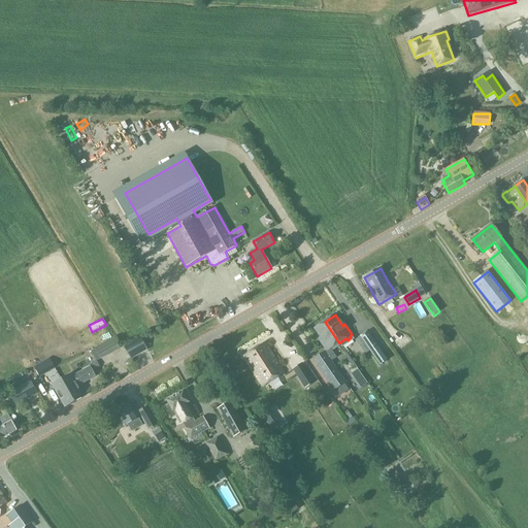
[(339,343),(325,322),(315,329),(322,339),(319,341),(326,352),(318,357),(333,381),(341,375),(331,361),(336,358),(330,350),(339,343)]
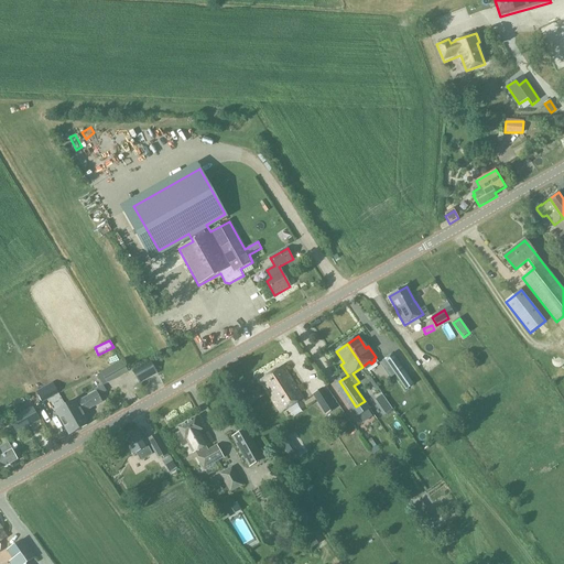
[(413,386),(392,355),(384,360),(384,361),(382,364),(389,373),(392,371),(405,390),(413,386)]
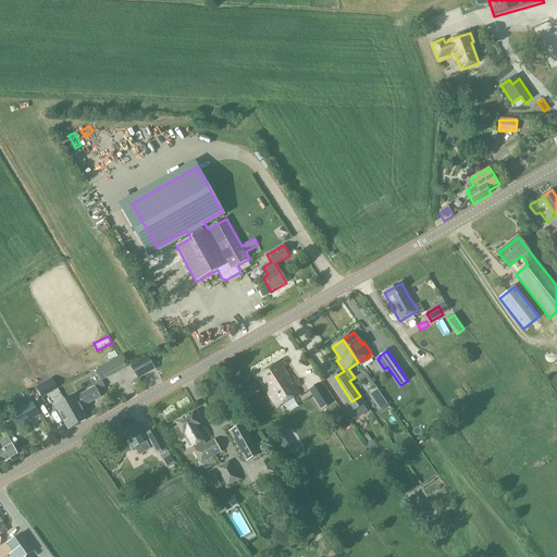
[(537,361),(546,376),(556,369),(556,361),(552,353),(537,361)]
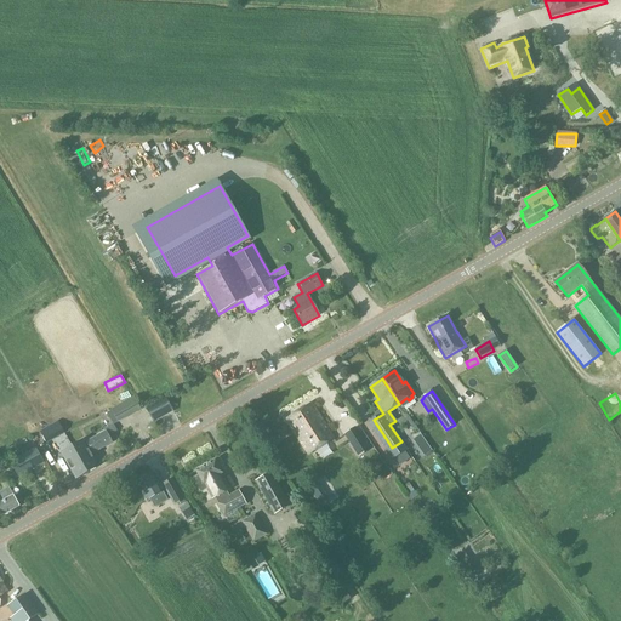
[(135,397),(117,408),(112,410),(119,423),(142,410),(135,397)]
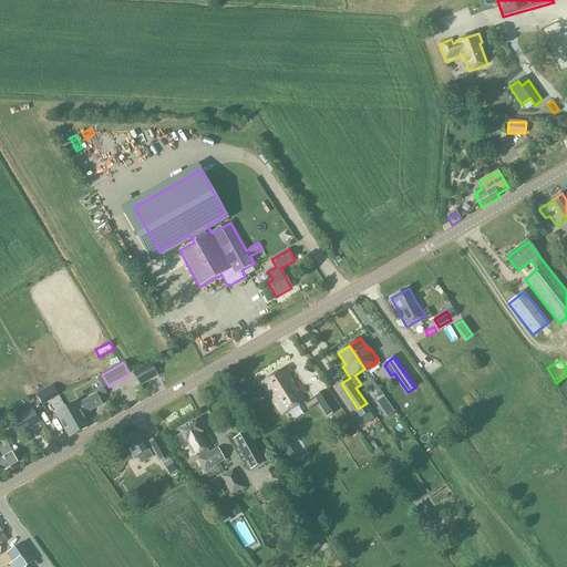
[(141,387),(158,377),(152,363),(133,374),(141,387)]
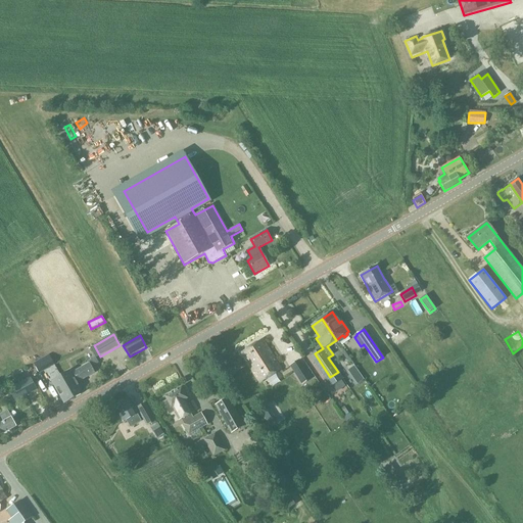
[(241,353),(259,383),(281,370),(263,340),(241,353)]
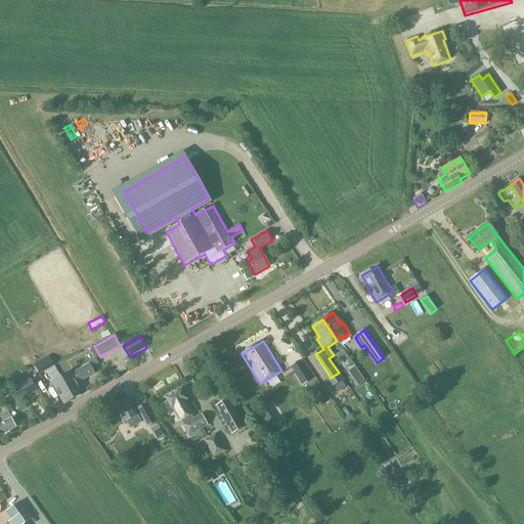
[(50,358),(36,366),(40,374),(54,365),(50,358)]
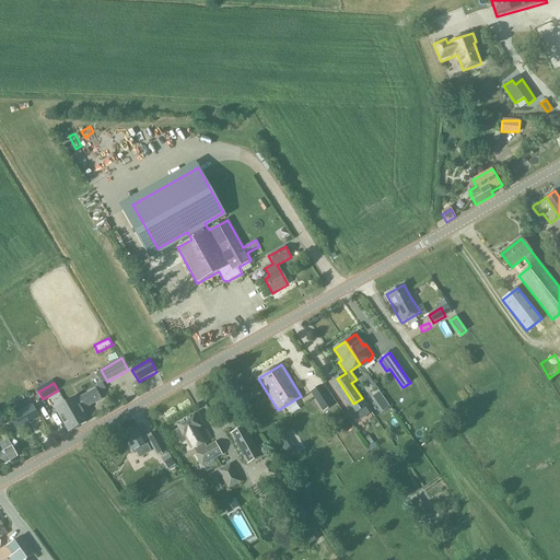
[(321,386),(311,392),(324,411),(333,406),(321,386)]
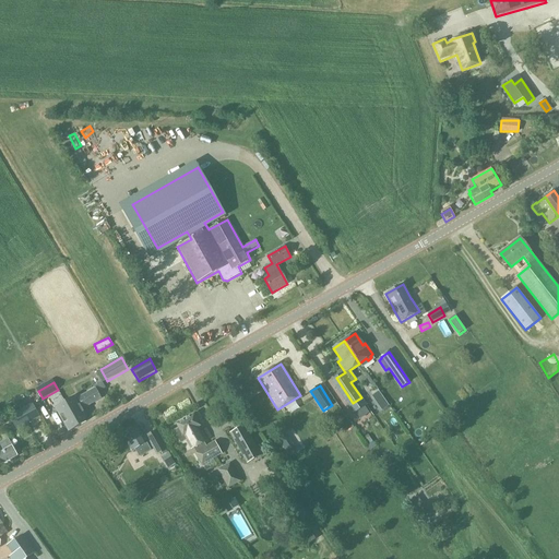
[(69,431),(88,420),(82,411),(102,400),(96,391),(76,402),(74,397),(56,407),(69,431)]
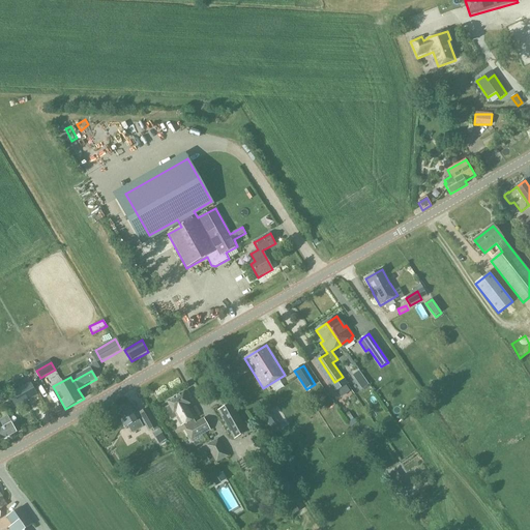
[(16,408),(38,395),(31,383),(9,395),(16,408)]
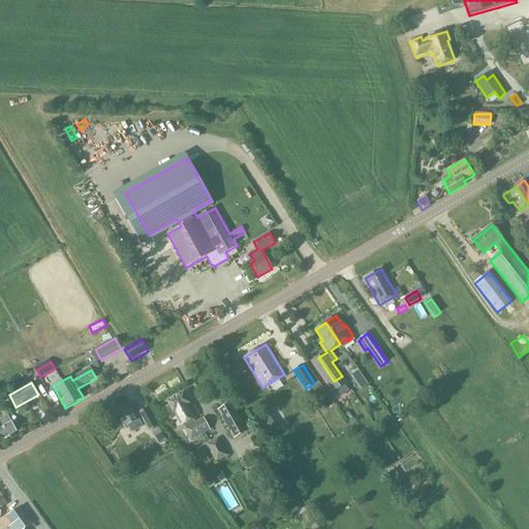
[(190,408),(190,409),(176,389),(161,400),(166,406),(164,408),(172,419),(175,418),(176,419),(177,418),(181,427),(184,426),(186,429),(184,429),(191,441),(211,430),(204,417),(195,423),(193,418),(195,417),(190,408)]
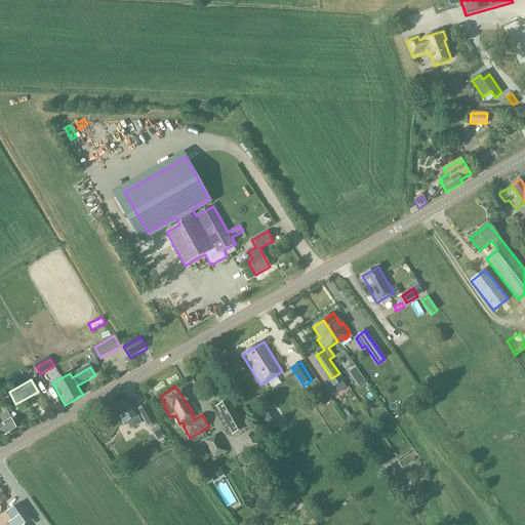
[(245,429),(230,399),(216,407),(232,436),(245,429)]
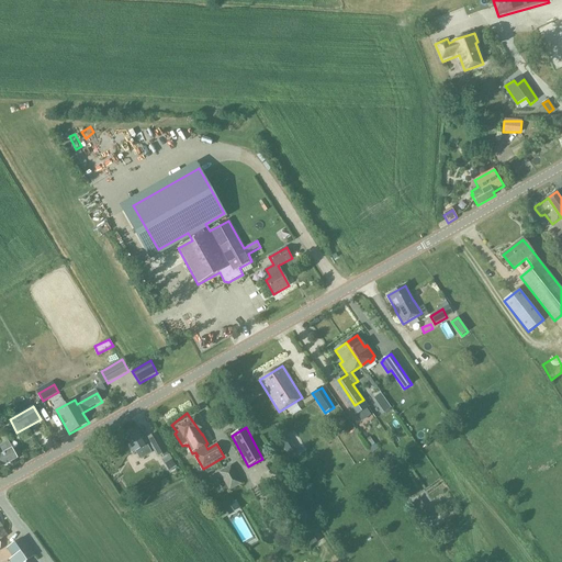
[(152,453),(147,445),(138,429),(124,438),(133,453),(136,451),(141,460),(152,453)]
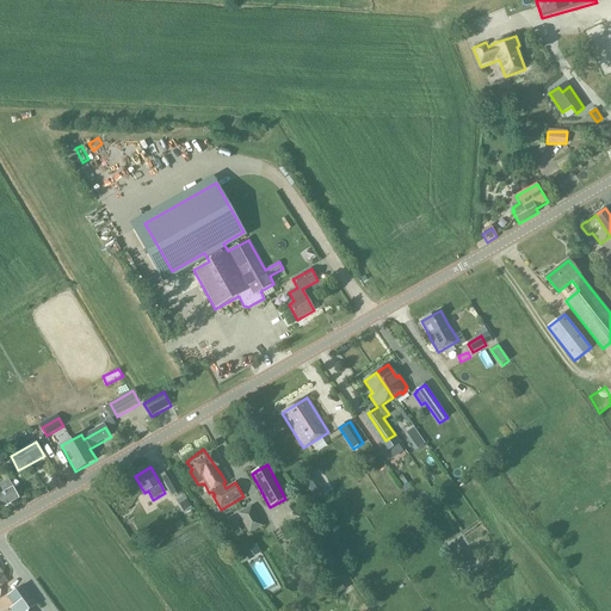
[(181,492),(170,470),(160,476),(172,498),(176,495),(177,499),(184,512),(191,508),(186,500),(187,499),(184,494),(183,494),(181,493),(181,492)]
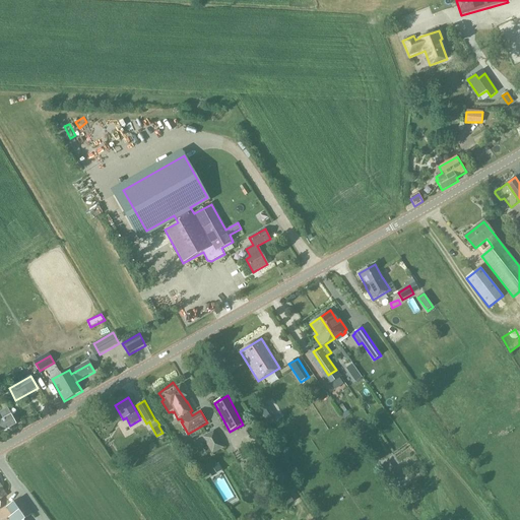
[(0,433),(16,425),(11,415),(7,408),(0,412),(0,433)]
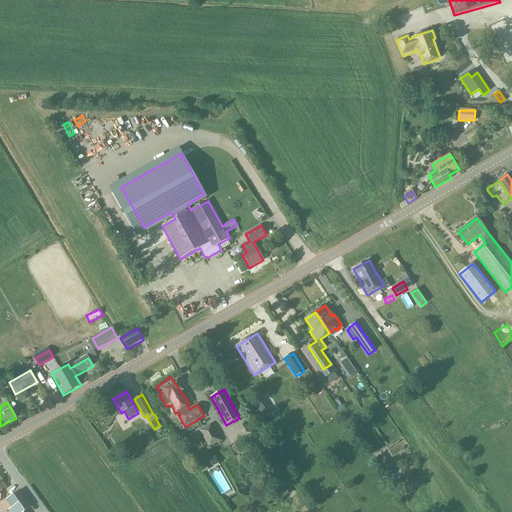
[(220,441),(211,424),(199,431),(209,448),(220,441)]
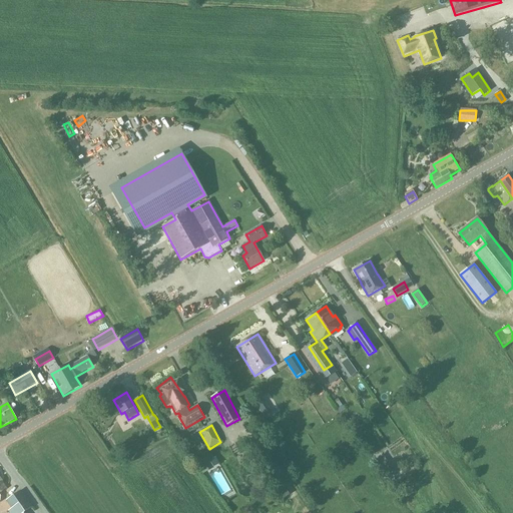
[(378,462),(380,465),(387,461),(383,456),(377,461),(378,462)]
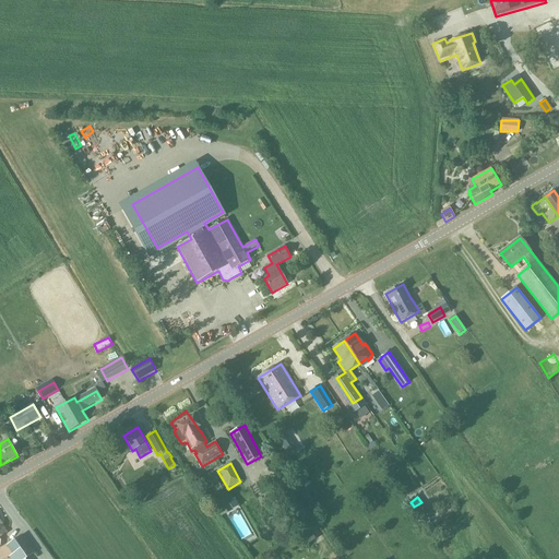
[(331,503),(336,518),(343,514),(337,500),(331,503)]
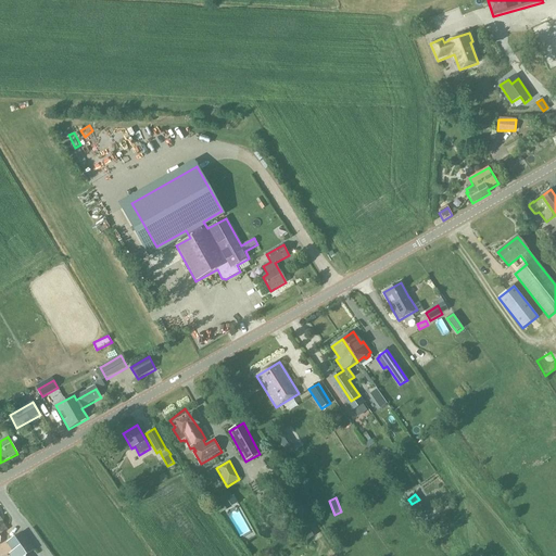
[(422,505),(416,510),(420,518),(428,513),(422,505)]
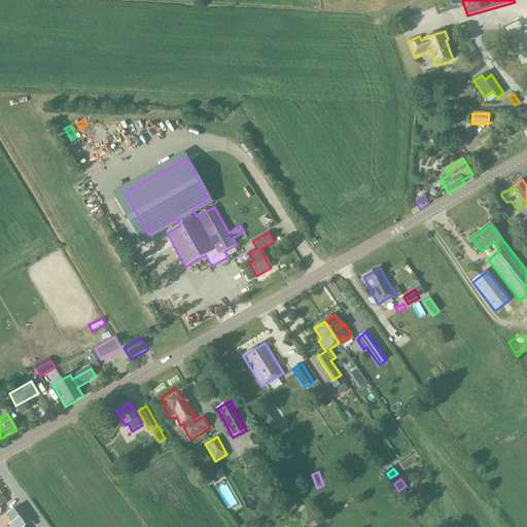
[(22,504),(6,514),(12,523),(9,525),(11,526),(23,526),(33,521),(22,504)]
